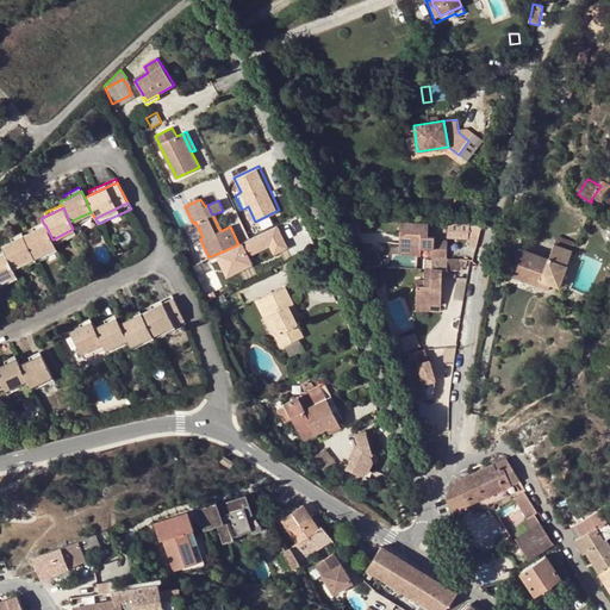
[(69,222),(73,229),(95,218),(91,212),(69,222)]
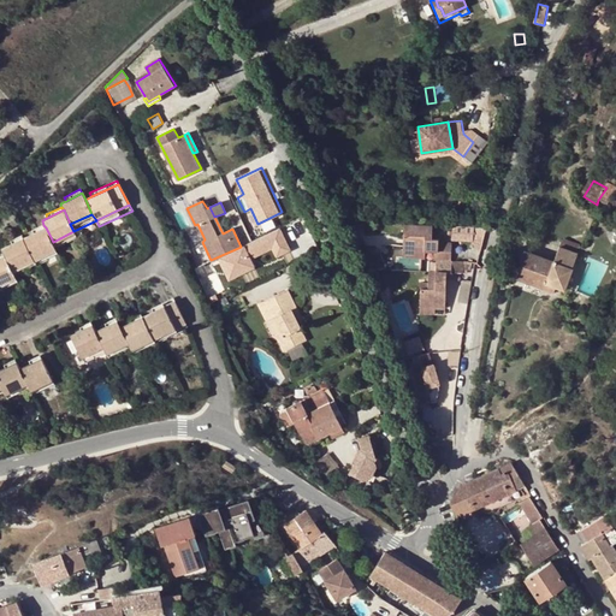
[(223,234),(225,232),(218,215),(214,217),(223,234)]
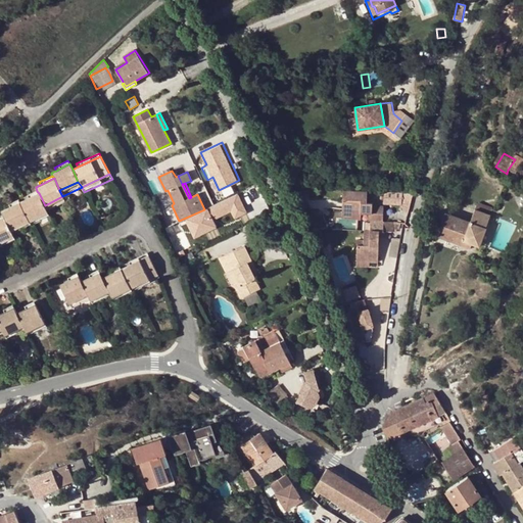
[(368,190),(343,189),(343,212),(362,214),(370,214),(372,214),(373,206),(373,197),(368,197),(368,190)]
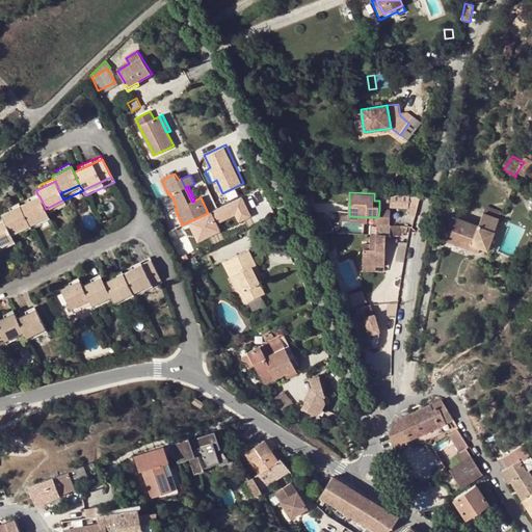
[(24,201),(25,204),(40,196),(37,194),(24,201)]
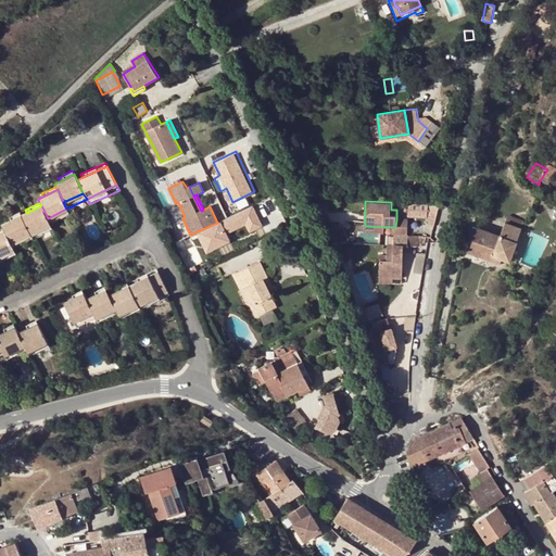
[(26,213),(21,215),(30,234),(50,224),(49,222),(48,218),(41,205),(26,213)]
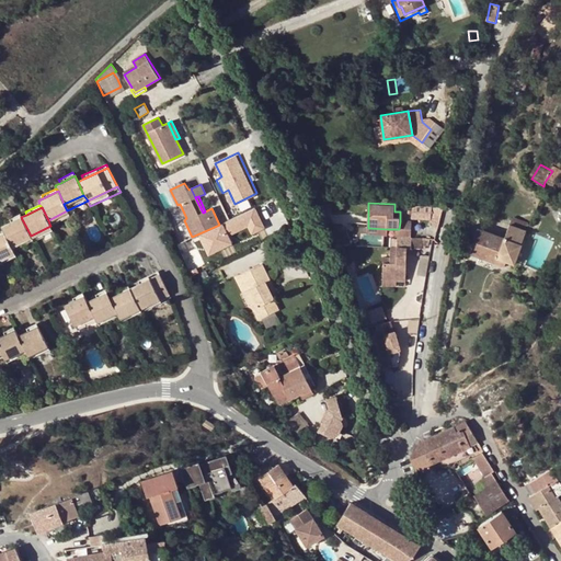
[(432,227),(438,229),(443,210),(433,208),(430,221),(432,222),(432,227)]
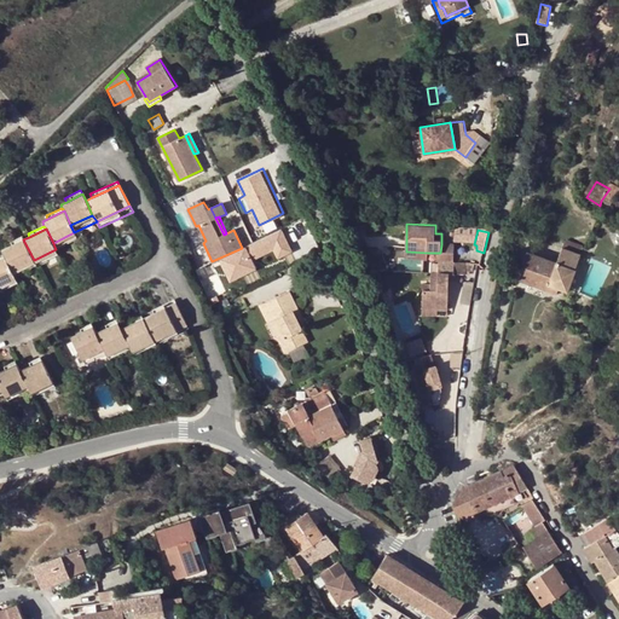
[(53,243),(55,247),(76,237),(74,232),(53,243)]
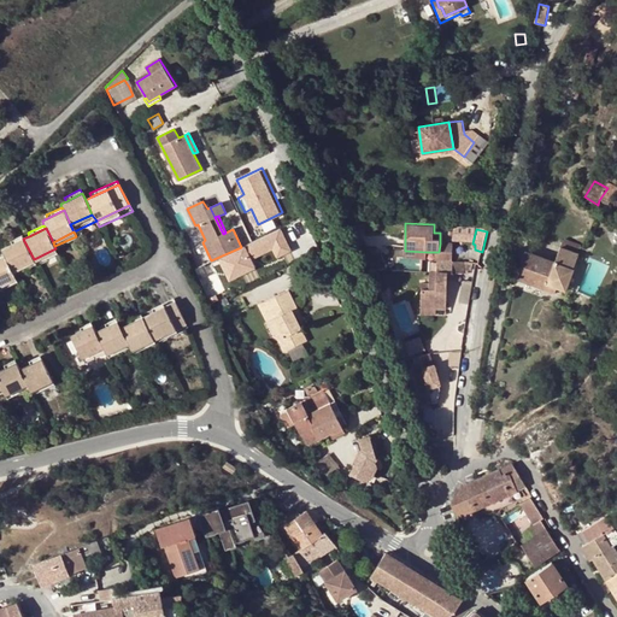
[(6,244),(9,247),(23,239),(22,236),(6,244)]
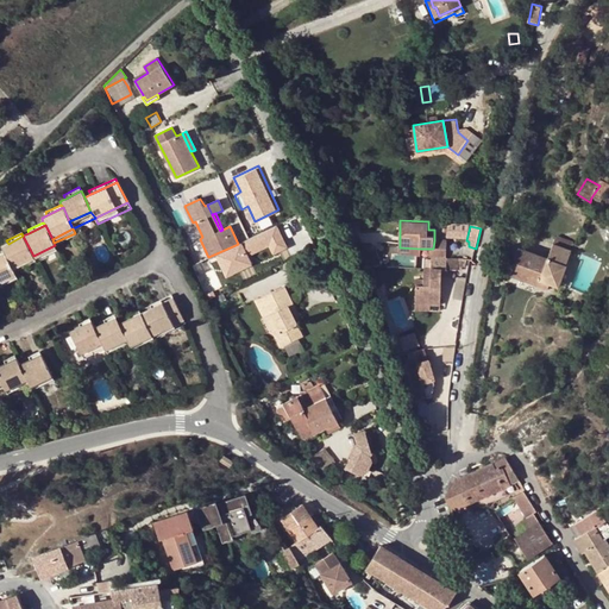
[(4,250),(6,253),(12,267),(33,256),(23,236),(8,244),(2,246),(4,250)]
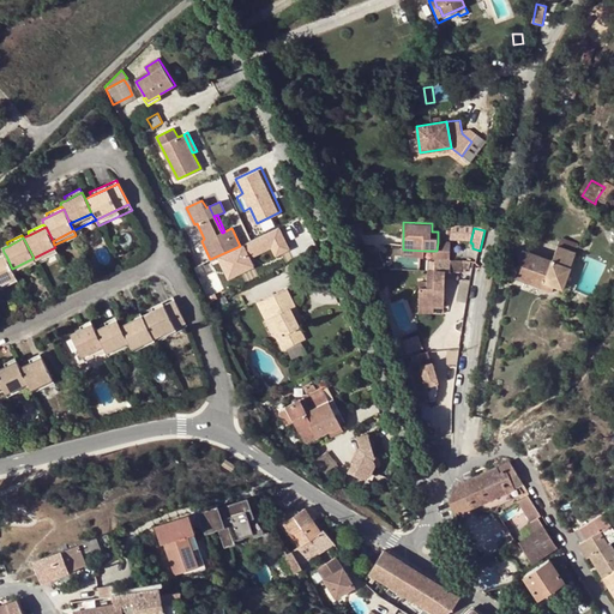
[(553,260),(524,248),(513,276),(552,292),(554,286),(561,289),(579,245),(561,238),(553,260)]
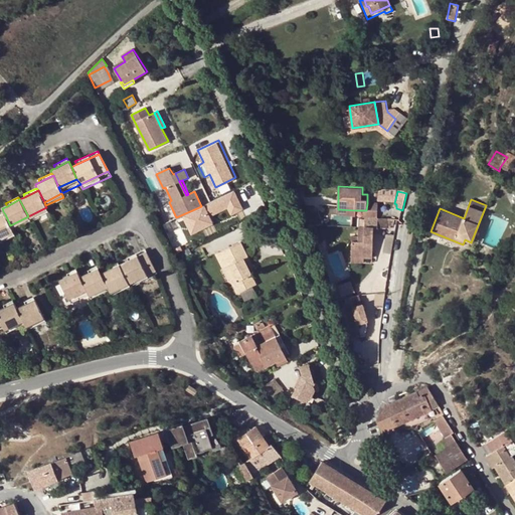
[(365,216),(378,216),(378,203),(367,203),(366,210),(364,210),(365,216)]
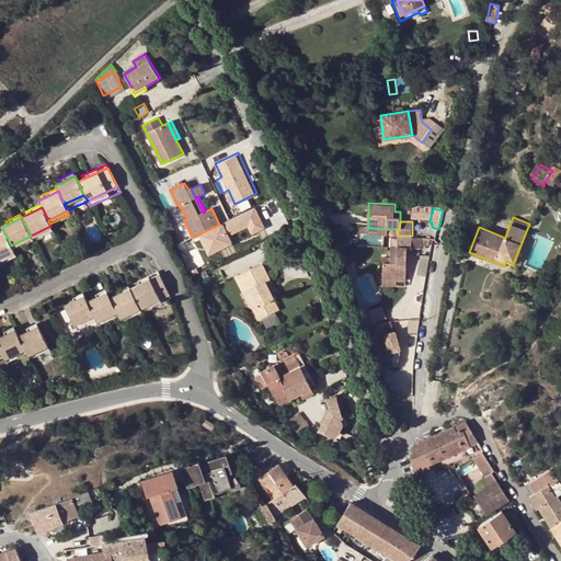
[(50,226),(31,236),(33,240),(53,230),(50,226)]
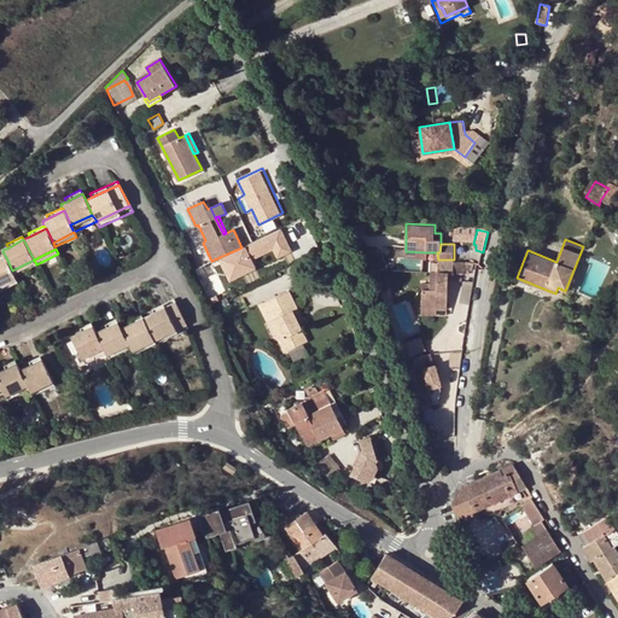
[(0,285),(16,278),(15,275),(12,270),(6,257),(0,260),(0,285)]
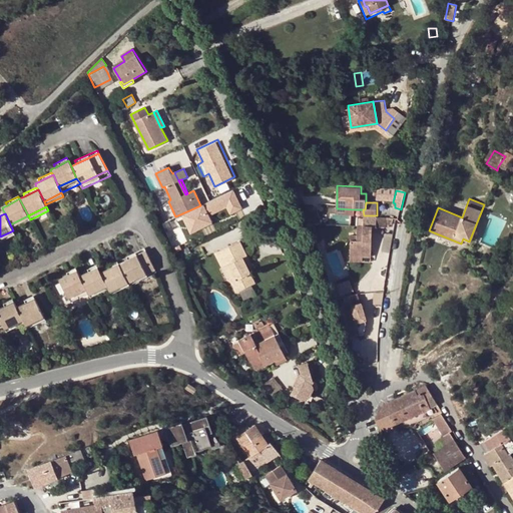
[(30,219),(28,215),(10,224),(12,228),(30,219)]
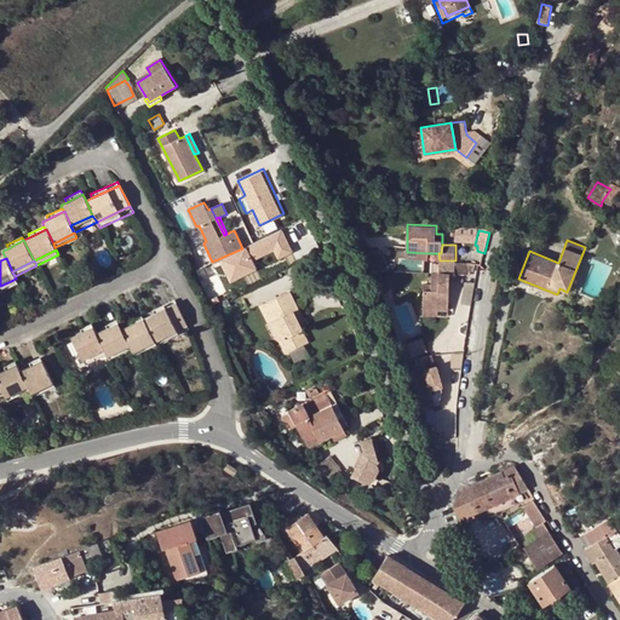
[(475,263),(455,260),(440,260),(438,271),(431,271),(431,282),(431,290),(424,290),(423,316),(448,316),(449,273),(454,273),(468,273),(468,269),(475,270),(475,263)]
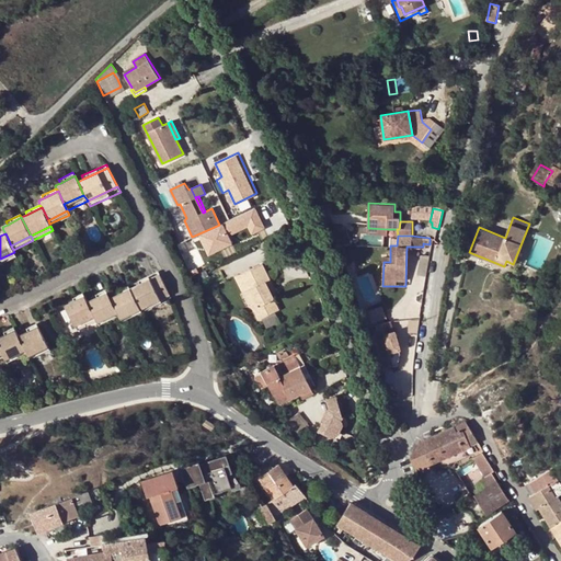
[(14,252),(0,259),(0,265),(18,258),(14,252)]
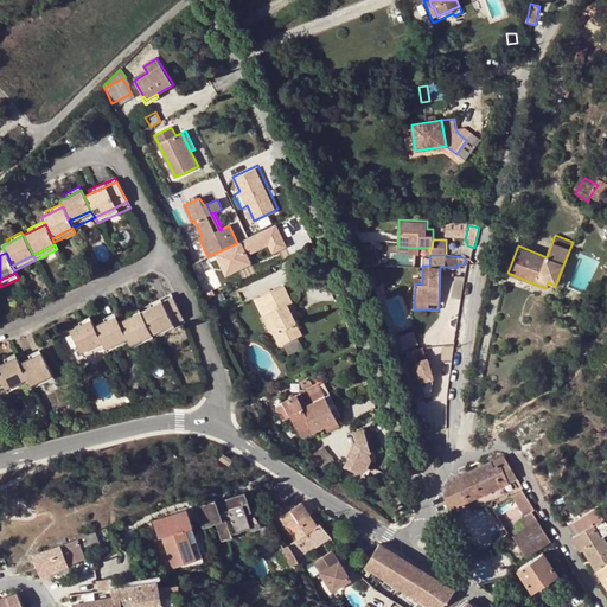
[(465,276),(455,275),(451,298),(461,299),(465,276)]
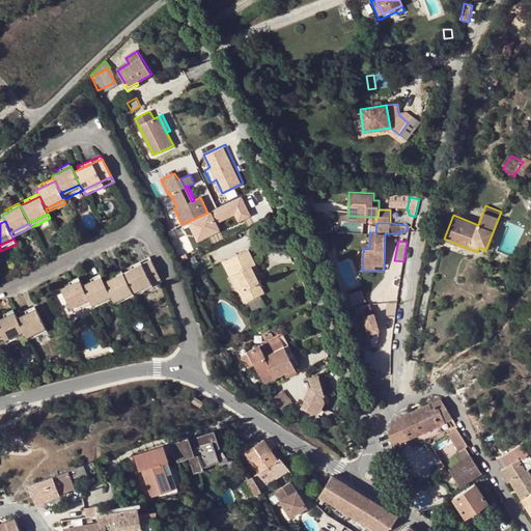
[(248,249),(229,258),(234,269),(228,272),(231,276),(234,274),(243,290),(239,291),(244,303),(263,292),(257,279),(255,275),(260,273),(248,249)]
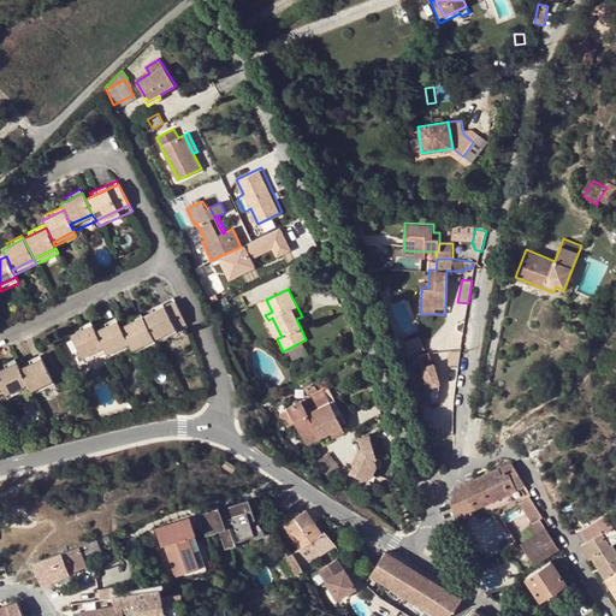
[(147,311),(149,314),(176,301),(173,297),(147,311)]
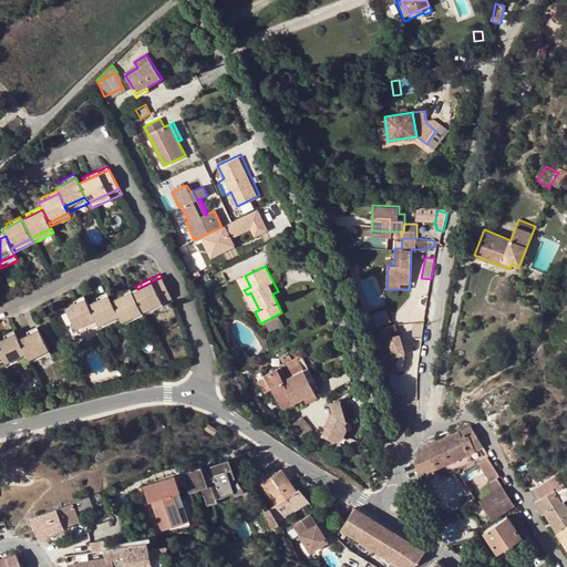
[(250,287),(245,276),(238,279),(244,290),(250,287)]
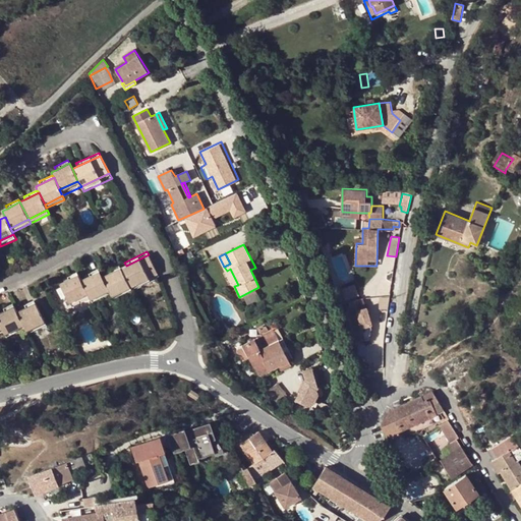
[(126,266),(120,268),(129,286),(157,272),(149,254),(126,266)]
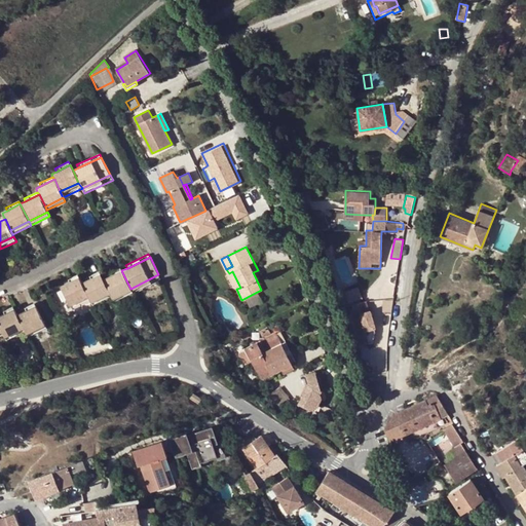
[(107,274),(108,276),(121,270),(120,267),(107,274)]
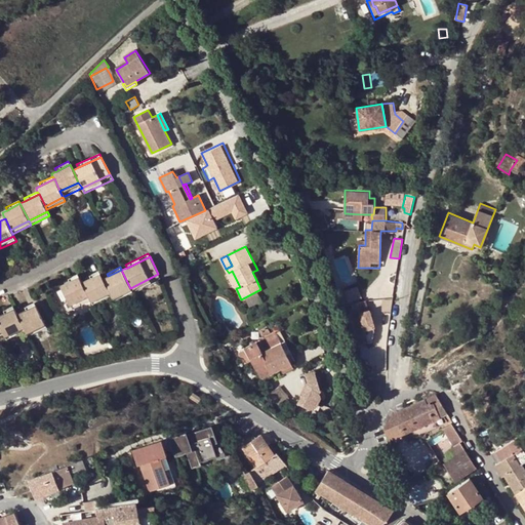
[(108,276),(103,279),(109,291),(111,294),(112,297),(130,288),(121,270),(108,276)]
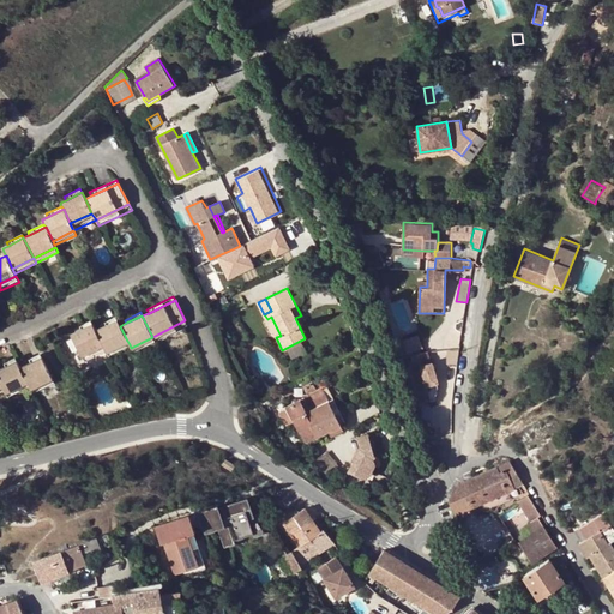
[(100,324),(101,327),(118,319),(115,317),(100,324)]
